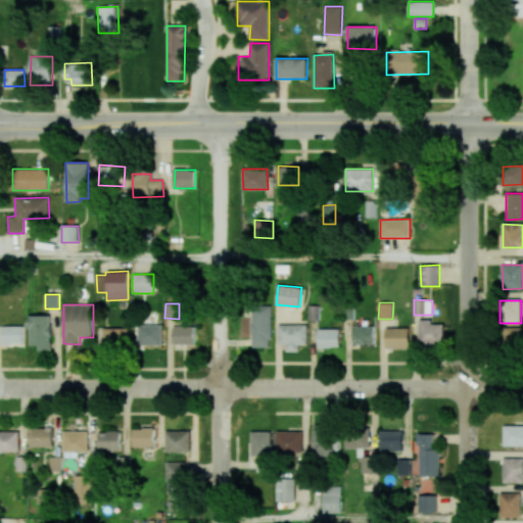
[(252,347),(271,347),(272,305),(252,305),(252,347)]
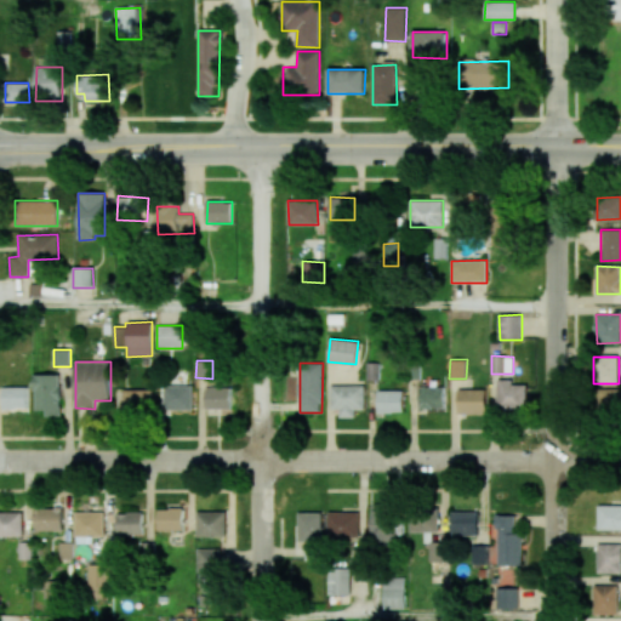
[(60,374),(35,375),(36,410),(46,410),(46,417),(61,416),(60,374)]
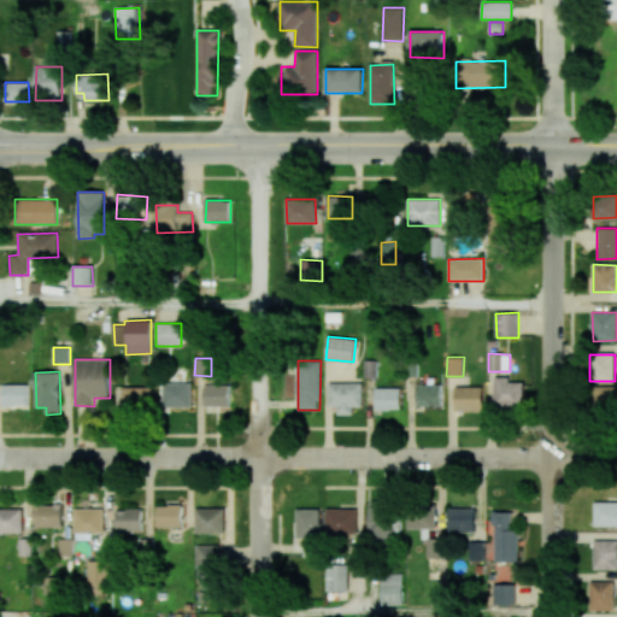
[(494,406),(524,407),(524,382),(510,382),(510,377),(495,376),(494,406)]
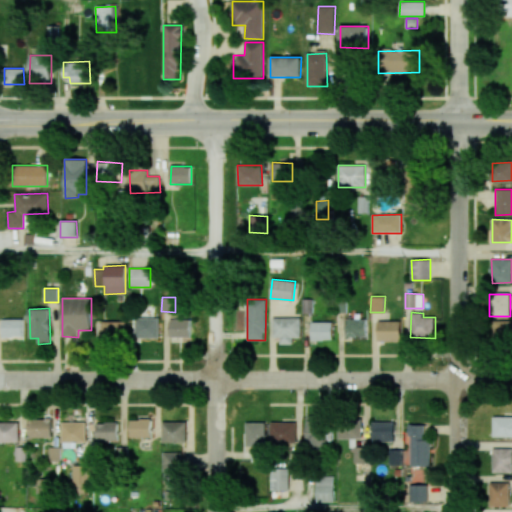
[(158,338),(159,318),(135,317),(135,338),(158,338)]
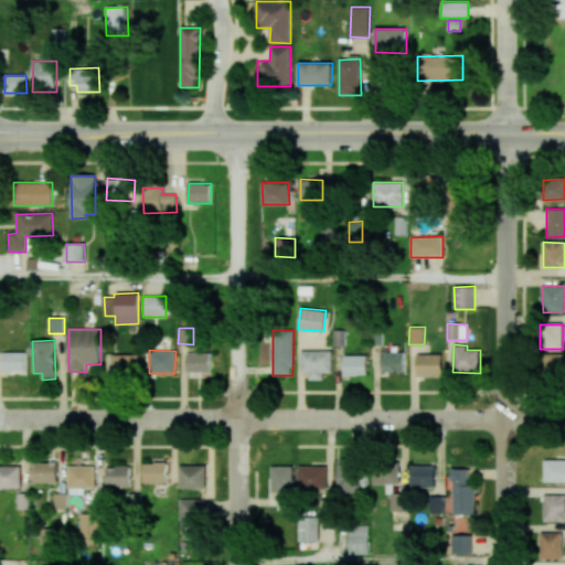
[(331,350),(301,351),(301,373),(309,372),(309,380),(322,380),(322,373),(332,372),(331,350)]
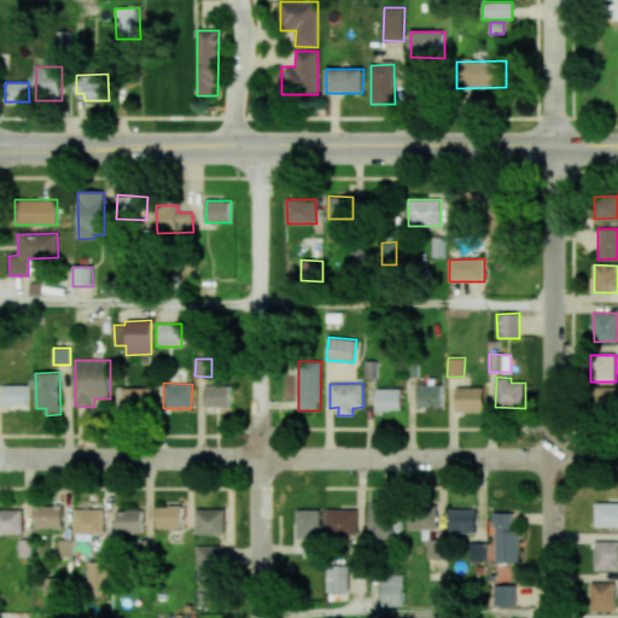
[(28,385),(3,385),(3,407),(28,407),(28,385)]
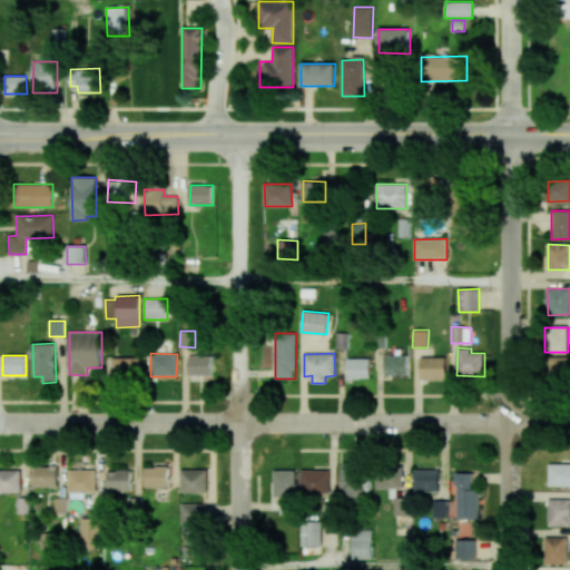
[(212,356),(188,355),(188,374),(212,375),(212,356)]
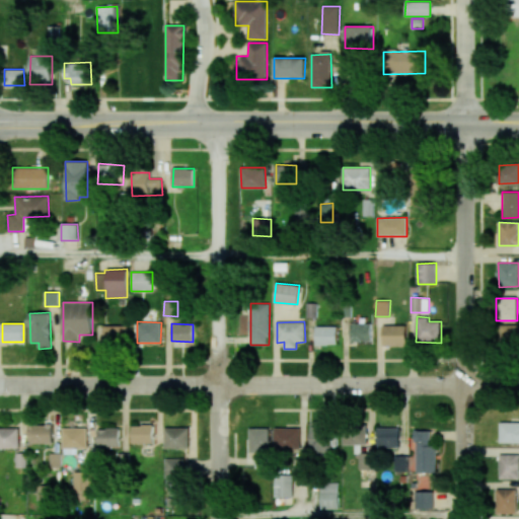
[(372,323),(351,323),(350,341),(371,341),(372,323)]
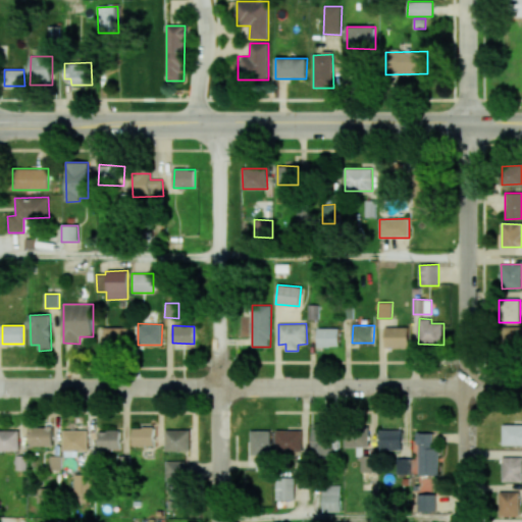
[(521,326),(504,327),(505,348),(521,347),(521,326)]
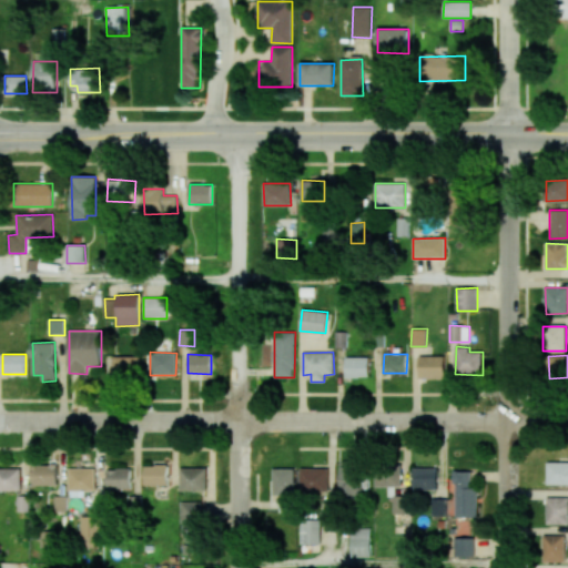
[(139,357),(109,356),(109,375),(139,376),(139,357)]
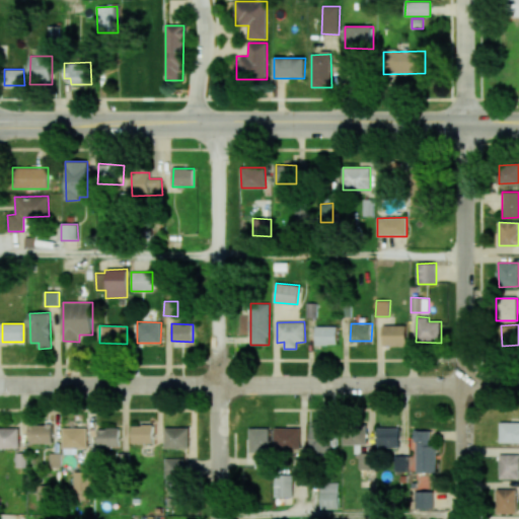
[(406,325),(383,325),(383,346),(408,345),(406,325)]
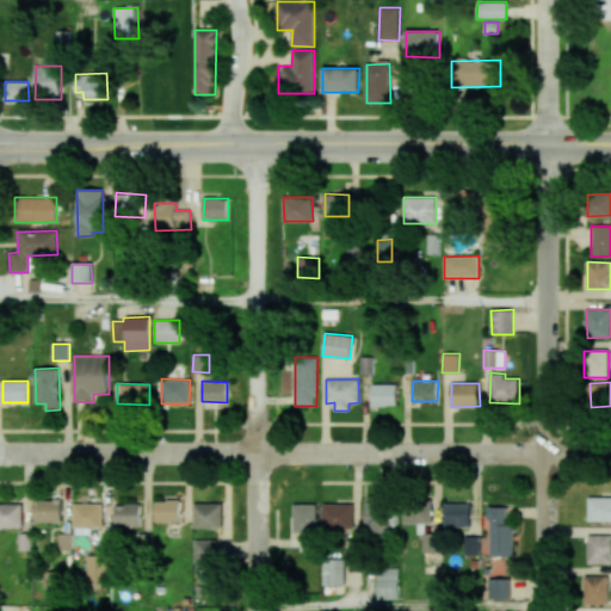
[(371,384),(372,406),(397,406),(397,384),(371,384)]
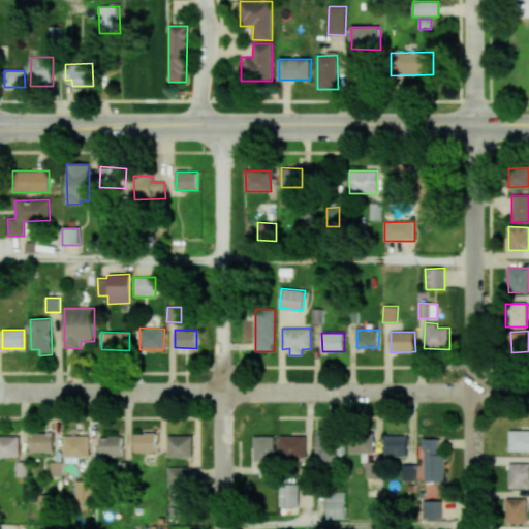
[(316,430),(317,463),(338,463),(336,429),(316,430)]
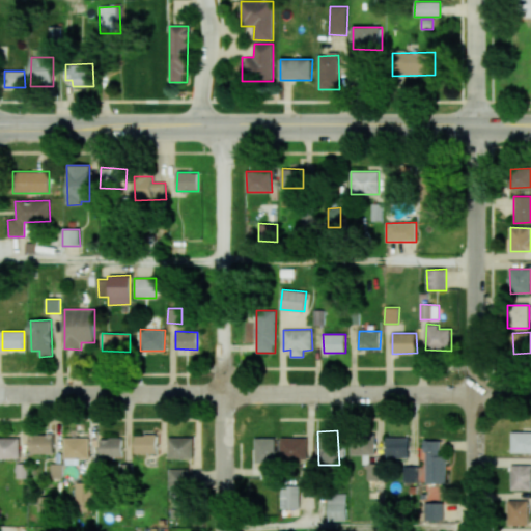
[(374,455),(375,435),(351,434),(351,454),(374,455)]
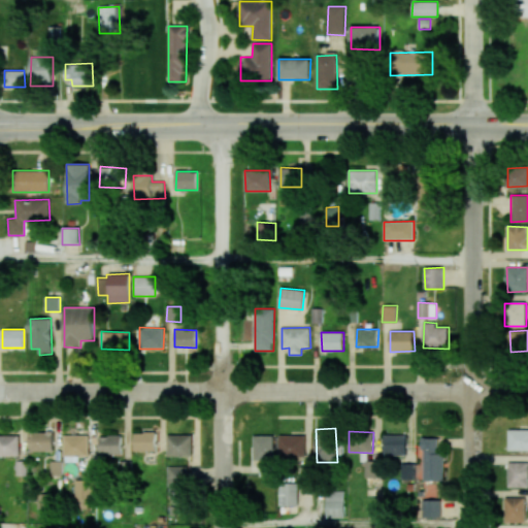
[(527,431),(507,431),(507,451),(527,451),(527,431)]
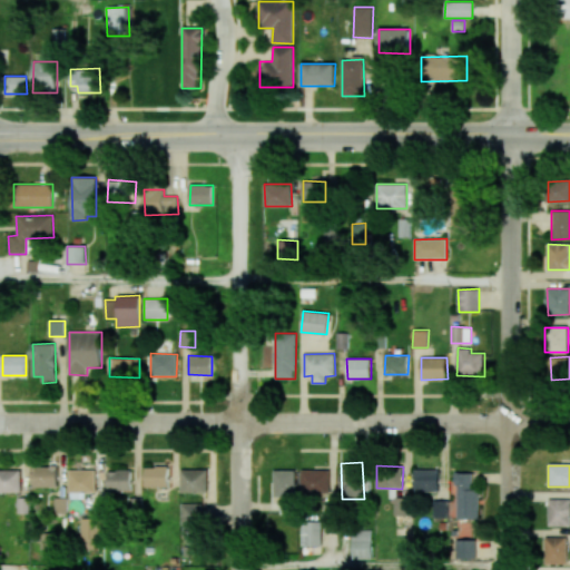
[(58,487),(57,467),(31,467),(31,487),(58,487)]
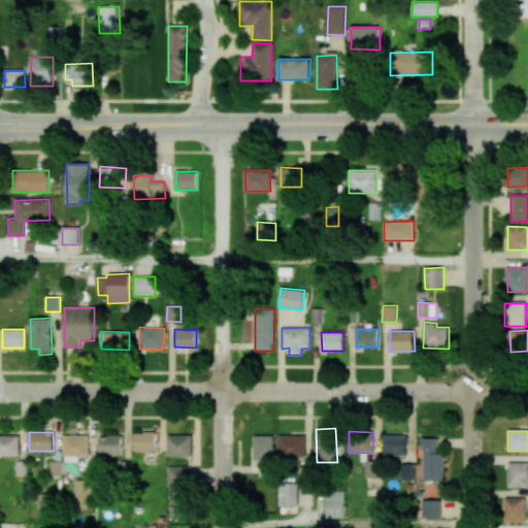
[(156,450),(156,432),(134,432),(134,451),(156,450)]
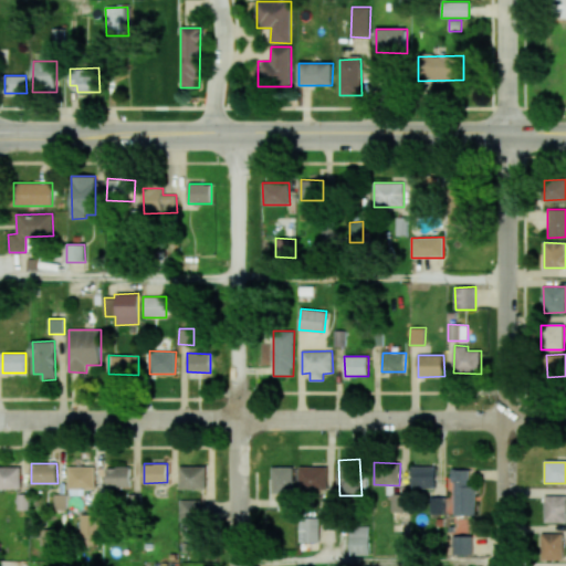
[(0,488),(21,489),(21,467),(0,465),(0,488)]
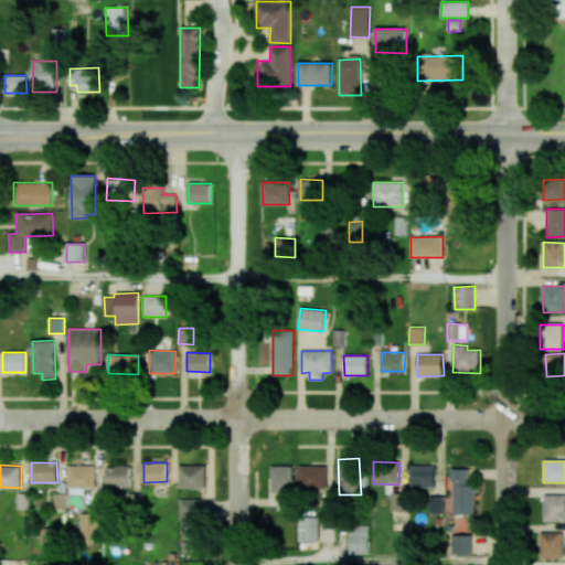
[(95,466),(68,466),(68,494),(85,494),(85,488),(95,488),(95,466)]
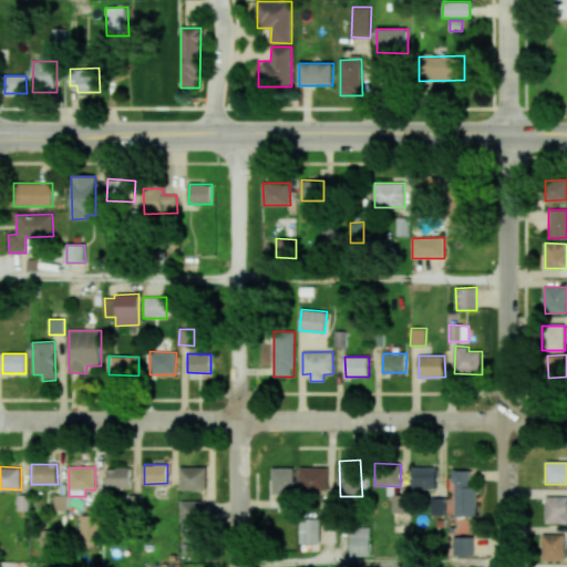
[(107,487),(130,487),(130,467),(106,468),(107,487)]
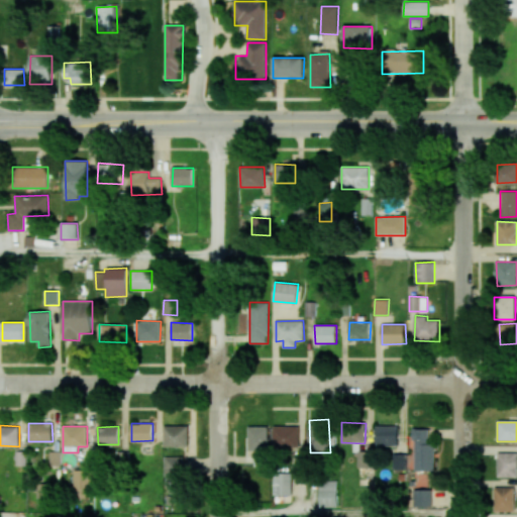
[(189,426),(164,426),(164,446),(189,446),(189,426)]
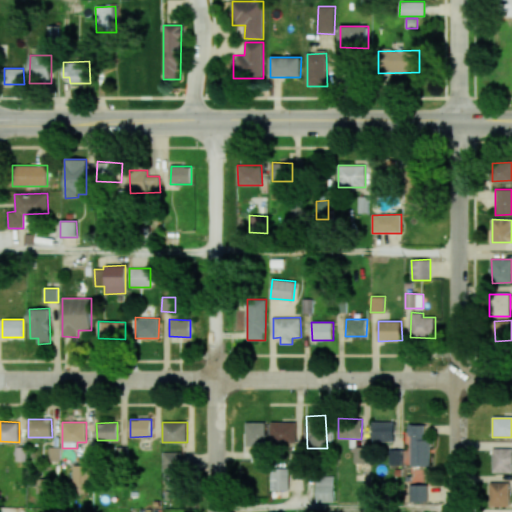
[(265,446),(265,423),(245,422),(245,446),(265,446)]
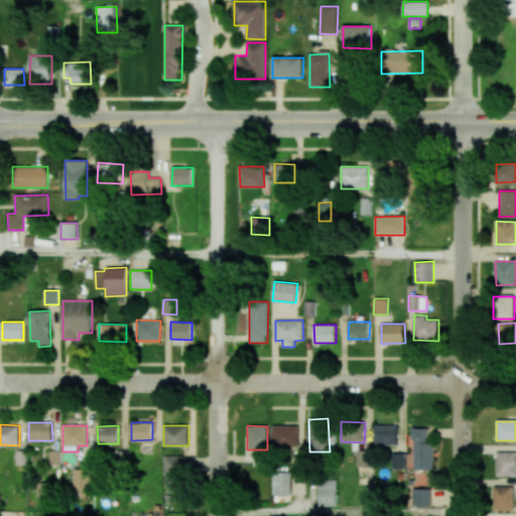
[(272,425),(272,446),(298,446),(298,425),(272,425)]
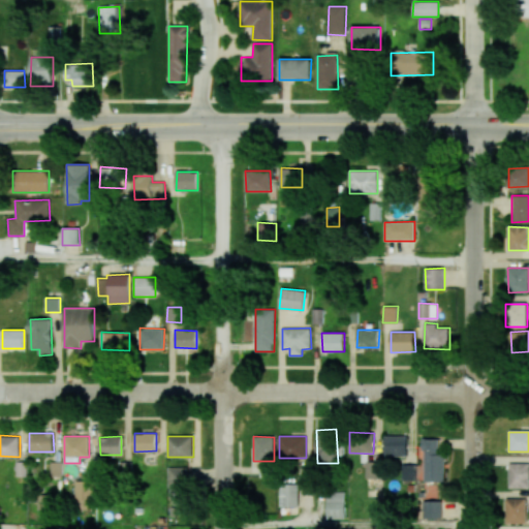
[(408,436),(384,436),(384,456),(408,457),(408,436)]
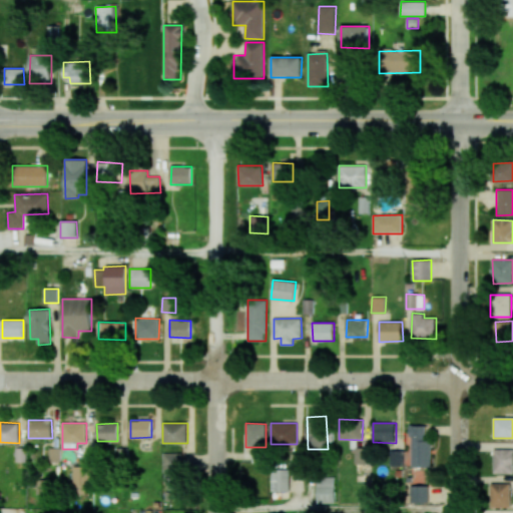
[(426,426),(411,426),(411,467),(431,467),(431,439),(426,439),(426,426)]
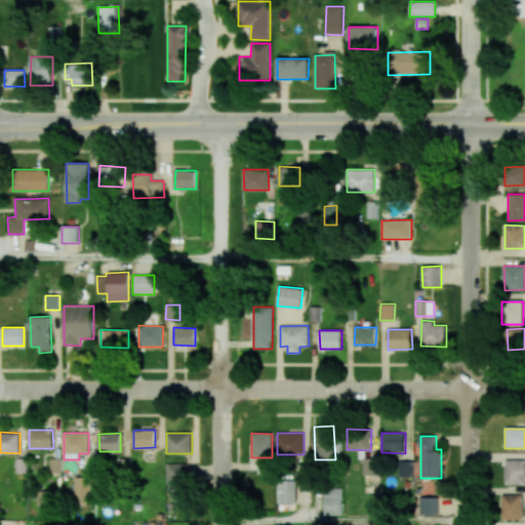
[(363,475),(375,475),(376,458),(363,458),(363,475)]
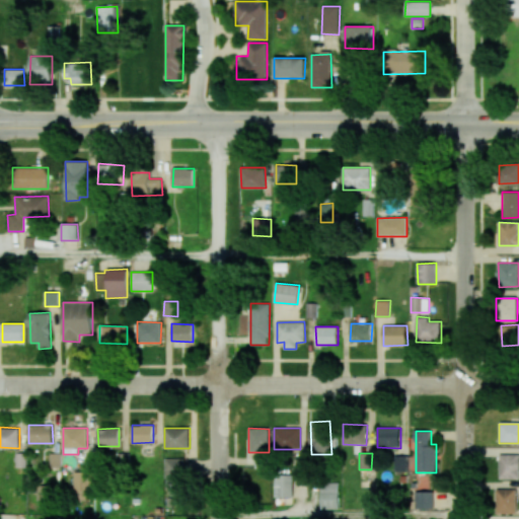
[(518,454),(499,455),(500,478),(518,477),(518,454)]
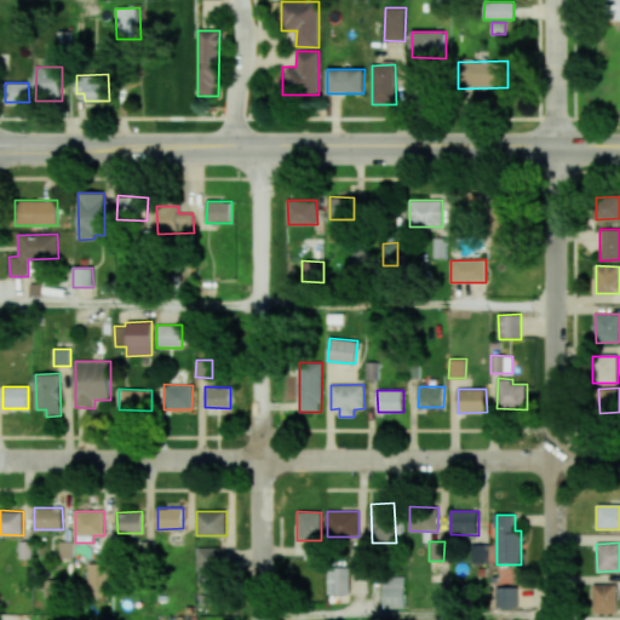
[(487,544),(471,544),(471,563),(487,563),(487,544)]
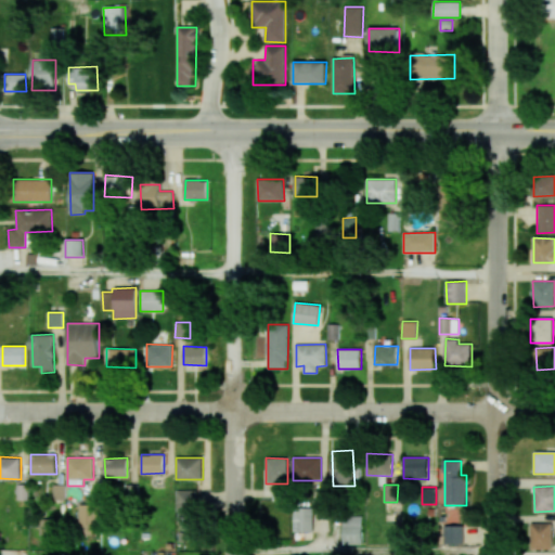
[(196,491),(177,490),(177,521),(196,521),(196,491)]
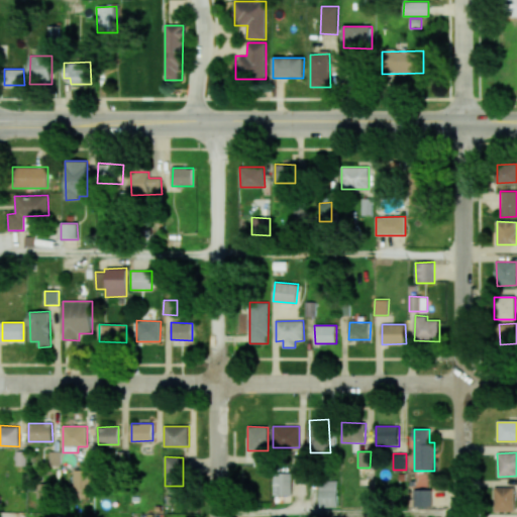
[(90,498),(90,471),(74,471),(74,498),(90,498)]
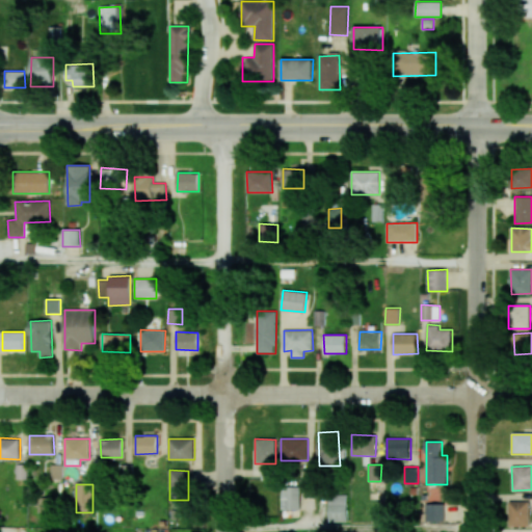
[(300,509),(299,487),(281,487),(282,510),(300,509)]
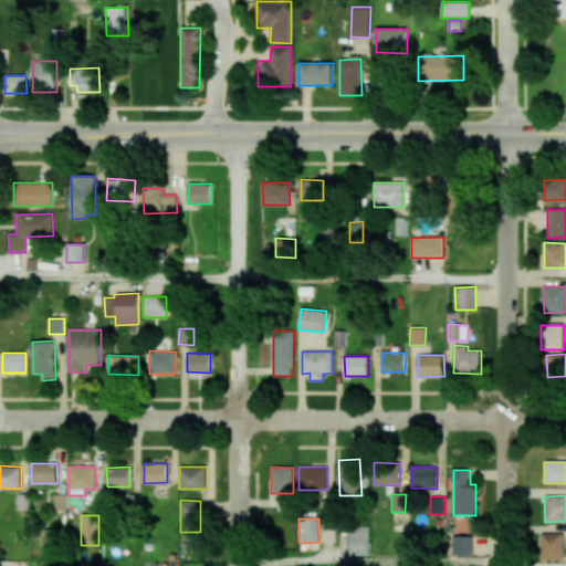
[(368,525),(349,526),(349,555),(369,555),(368,525)]
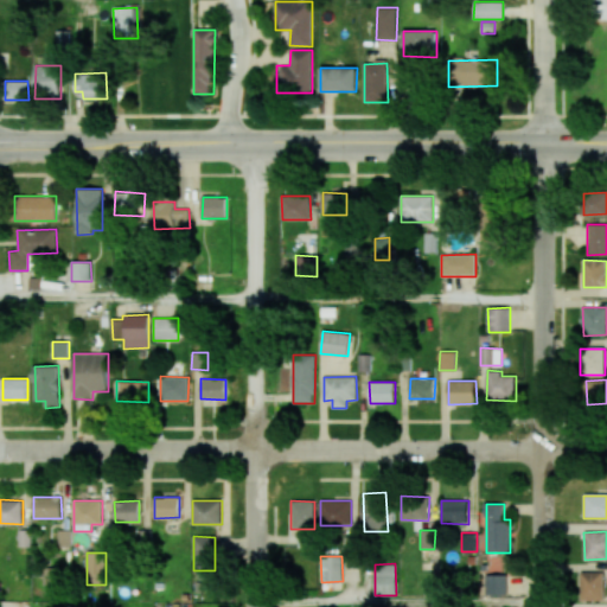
[(581,600),(605,600),(604,572),(581,573),(581,600)]
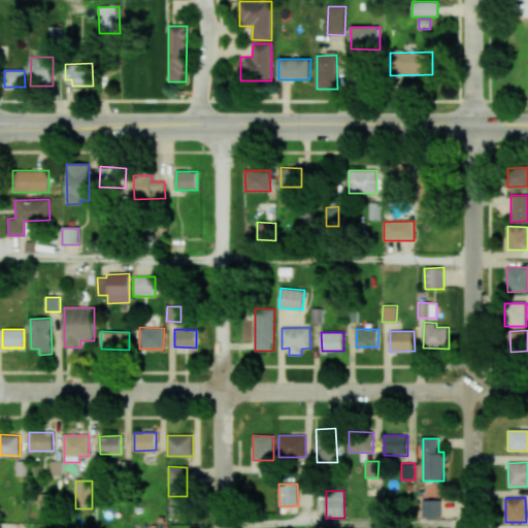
[(422,517),(441,517),(440,499),(422,499),(422,517)]
